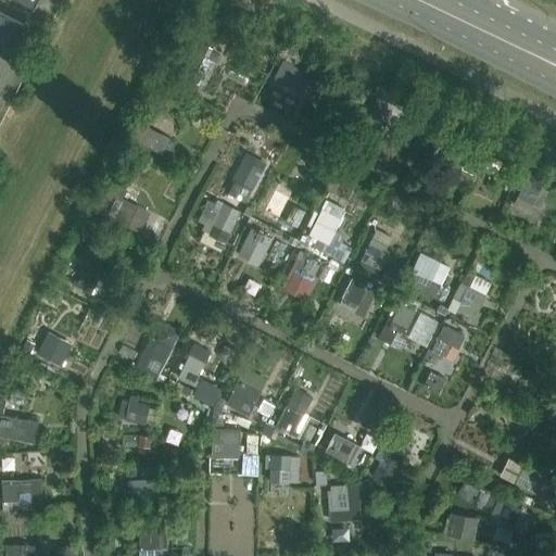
[(20,0),(33,7),(32,8),(34,9),(38,0),(20,0)]
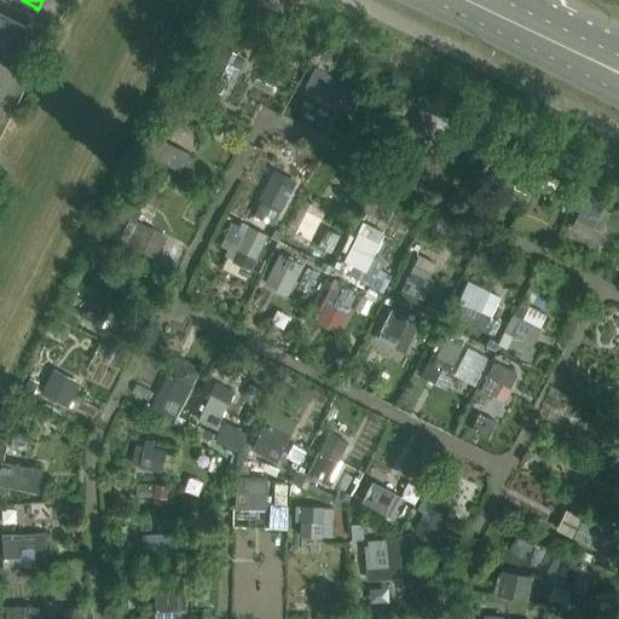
[(9,67),(29,27),(27,25),(27,27),(0,13),(0,59),(7,64),(6,65),(9,67)]
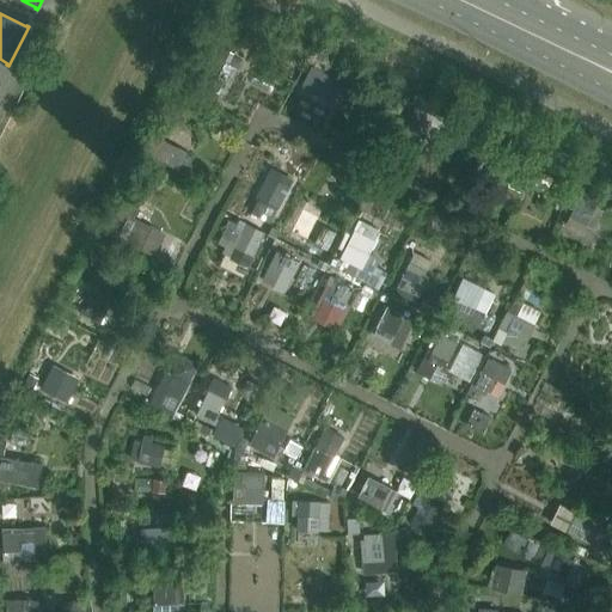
[(210,60),(200,84),(222,95),(233,72),(210,60)]
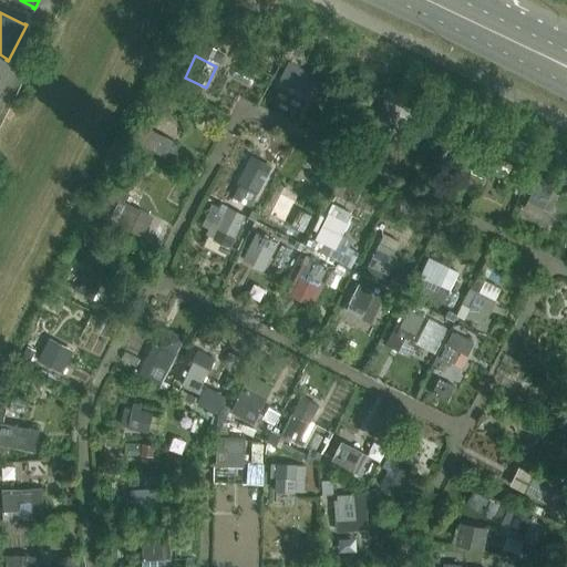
[(306,93),(316,73),(289,60),(280,80),(306,93)]
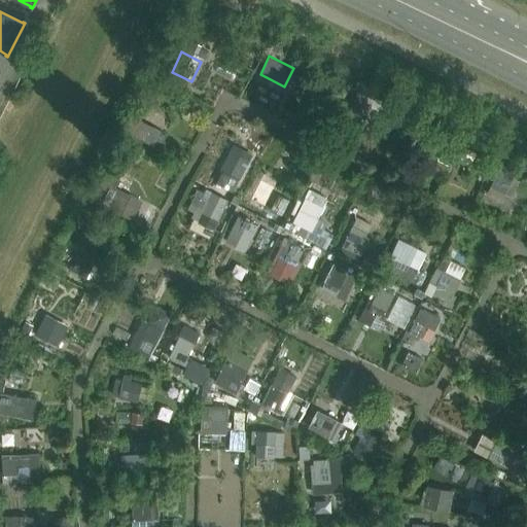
[(373,105),(356,97),(348,114),(363,123),(373,105)]
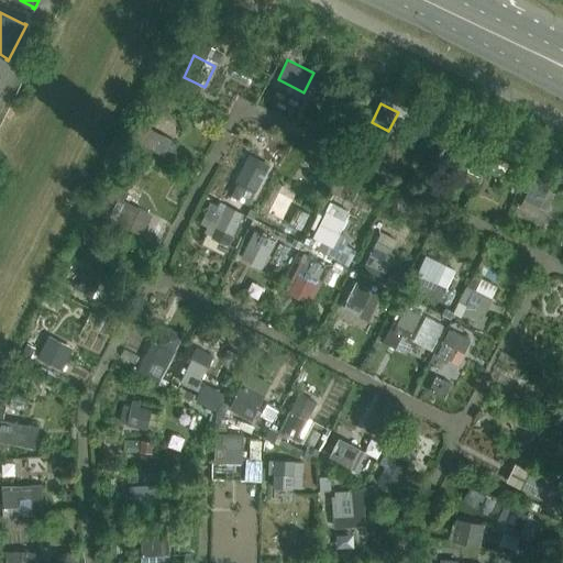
[(164,156),(172,140),(152,131),(144,146),(164,156)]
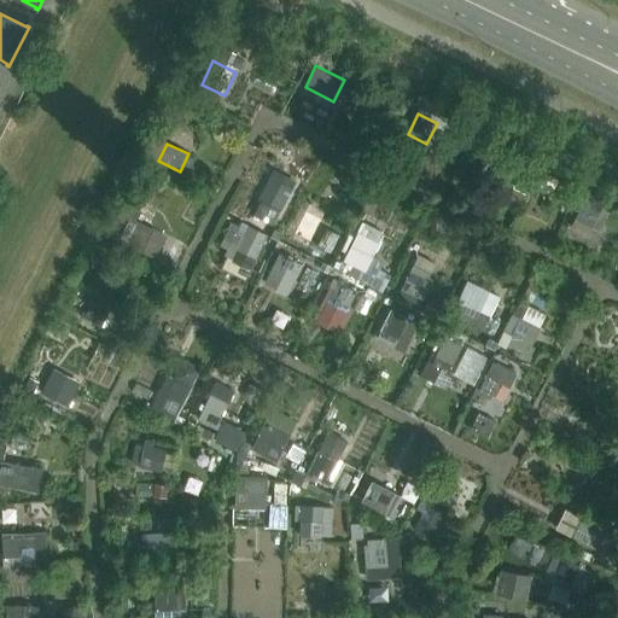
[(528,176),(530,169),(531,167),(525,164),(524,167),(506,157),(493,187),(511,196),(513,188),(526,196),(534,179),(528,176)]
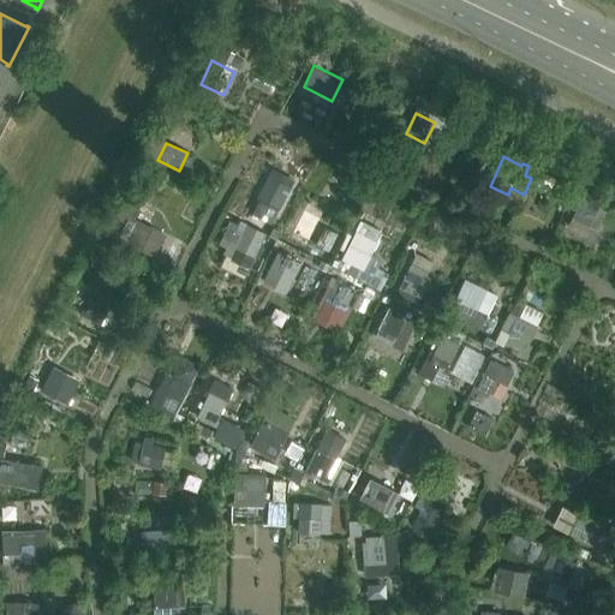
[(288,196),(267,184),(258,199),(261,202),(254,214),(272,224),(278,226),(280,220),(275,219),(279,210),(280,210),(288,196)]
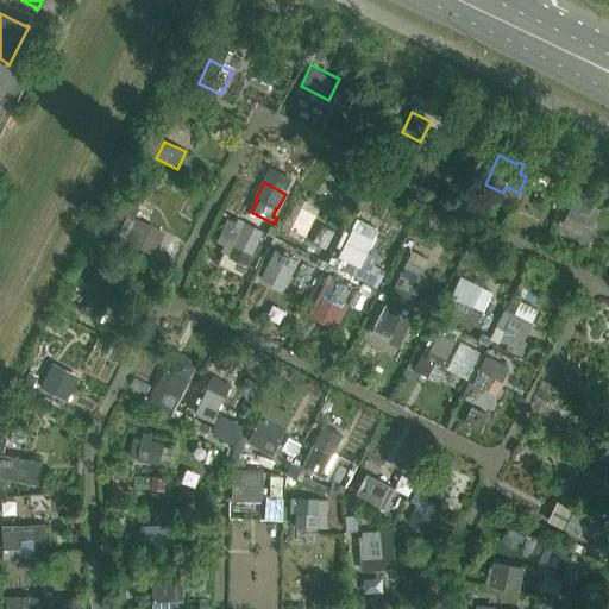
[(585,225),(594,208),(576,199),(567,215),(585,225)]
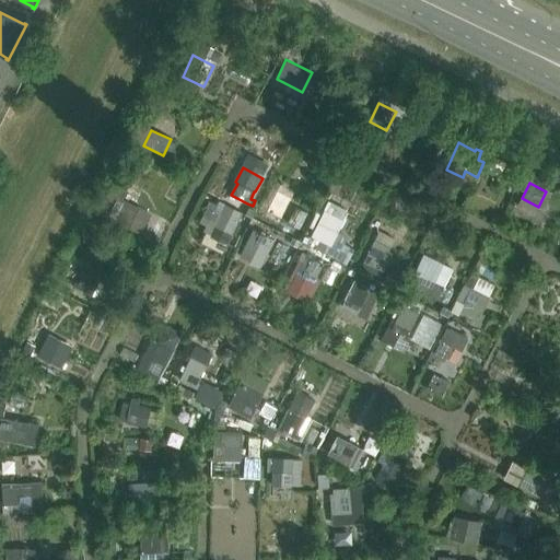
[(278,194),(268,212),(282,220),(292,200),(278,194)]
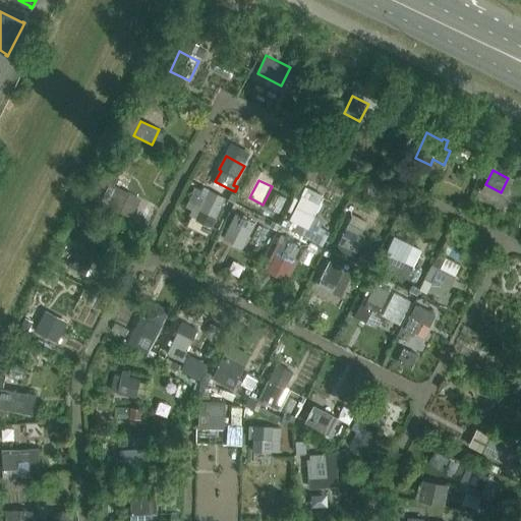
[(119,210),(126,194),(103,183),(96,198),(119,210)]
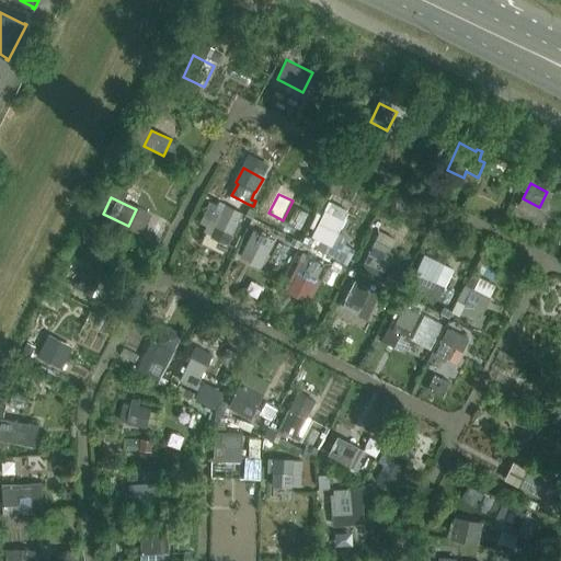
[(216,228),(232,237),(240,222),(221,214),(216,228)]
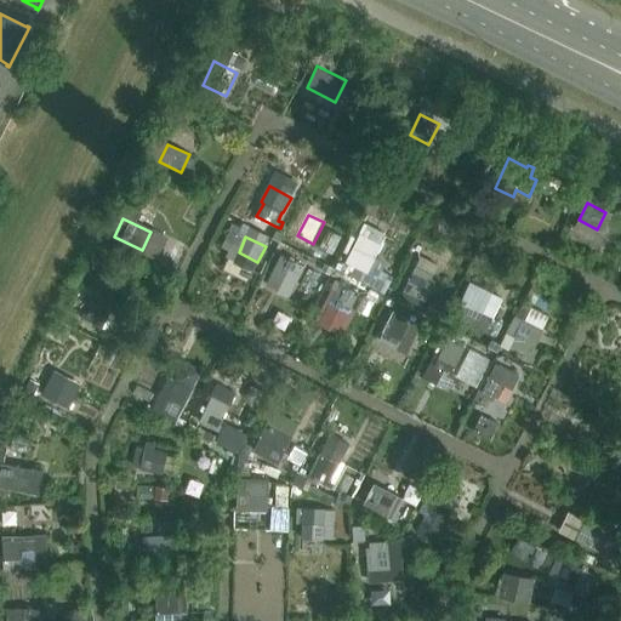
[(349,265),(368,273),(376,255),(358,246),(349,265)]
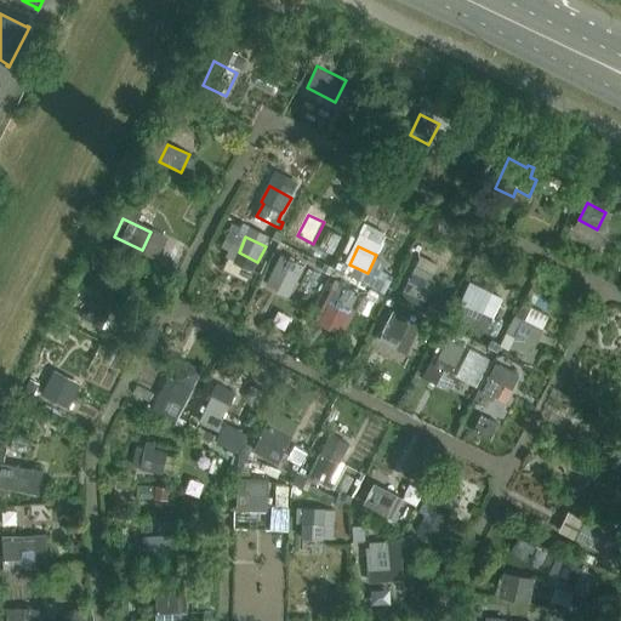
[(289,297),(305,267),(281,256),(267,285),(289,297)]
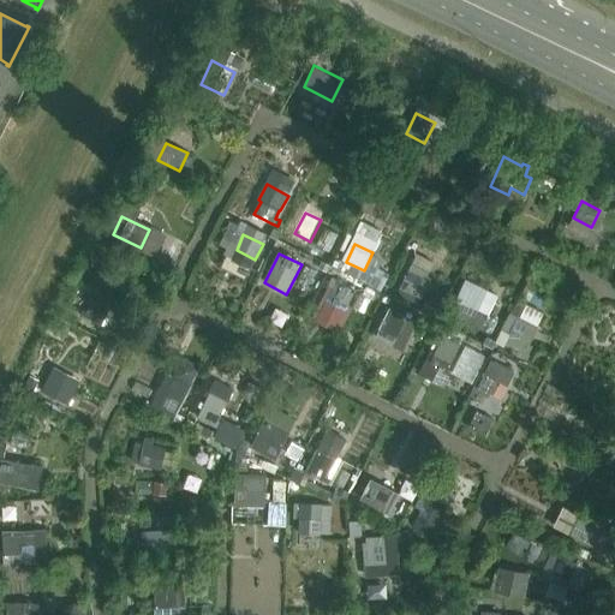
[(429,281),(408,270),(400,288),(421,298),(429,281)]
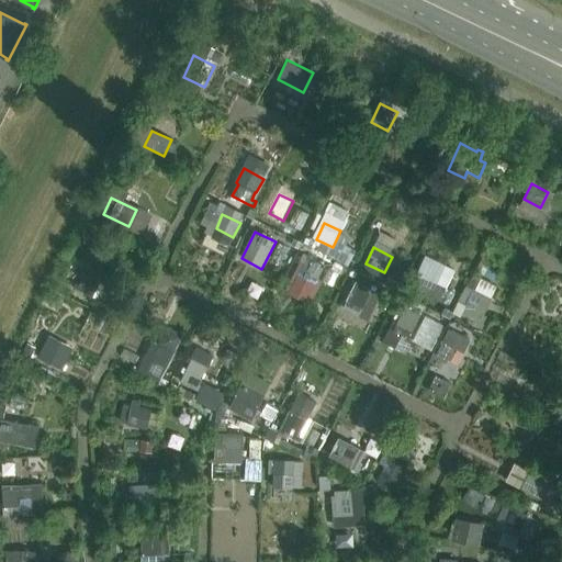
[(298,278),(314,287),(317,280),(325,266),(307,257),(301,271),(298,278)]
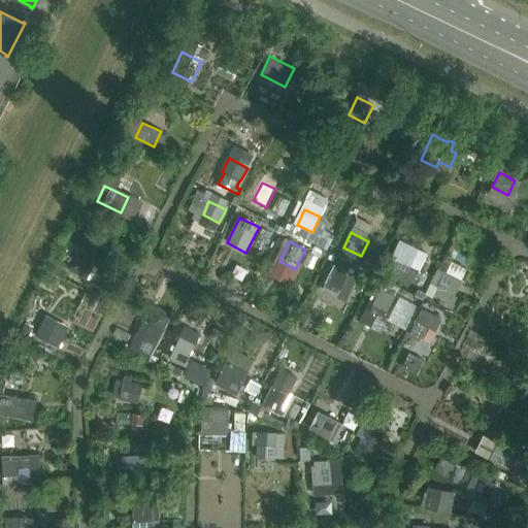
[(87,278),(94,265),(94,264),(79,258),(74,268),(71,266),(69,270),(87,278)]
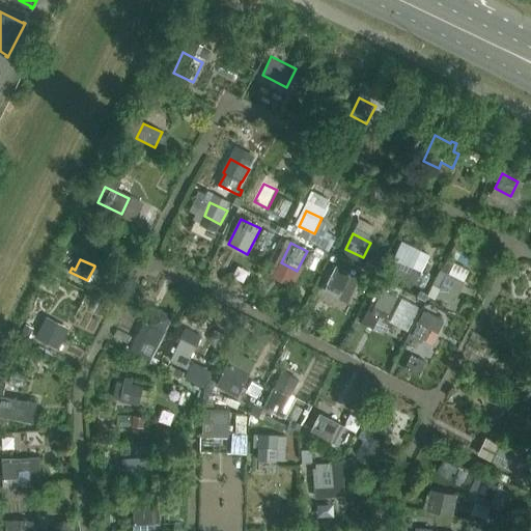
[(413,267),(398,259),(392,273),(407,280),(413,267)]
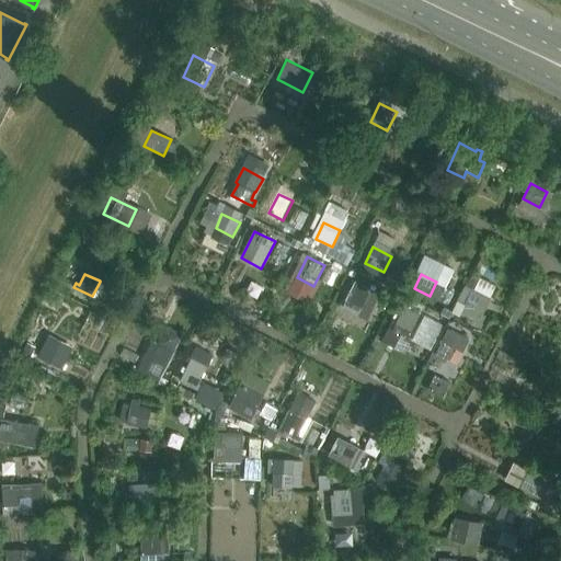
[(342,309),(357,317),(363,307),(371,289),(356,281),(342,309)]
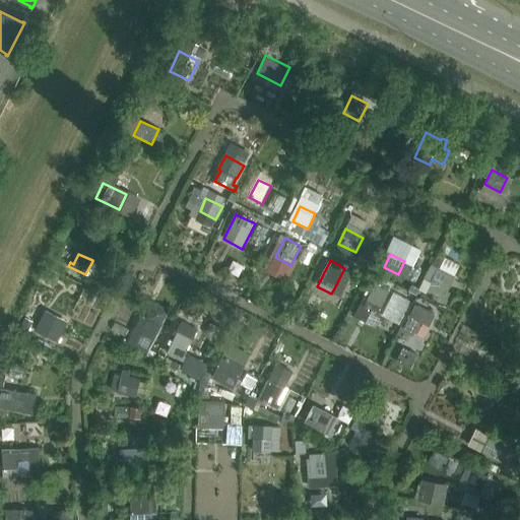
[(438,268),(427,290),(447,301),(451,293),(448,291),(455,277),(438,268)]
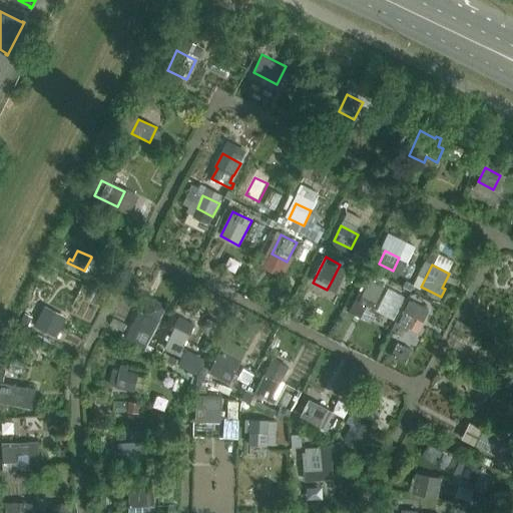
[(385,288),(370,280),(361,297),(362,298),(359,304),(372,311),(376,304),(377,305),(385,288)]
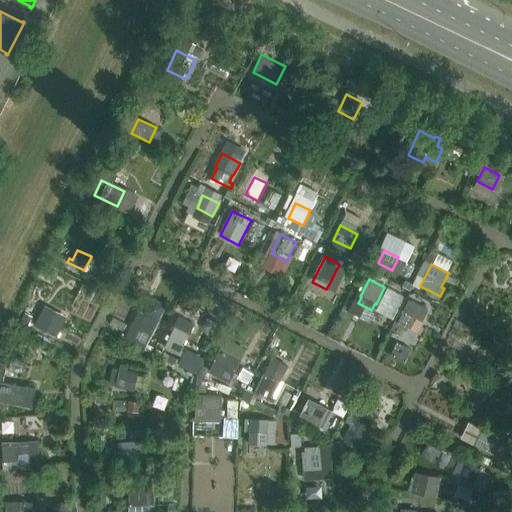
[(406,316),(421,323),(428,309),(414,302),(409,312),(406,316)]
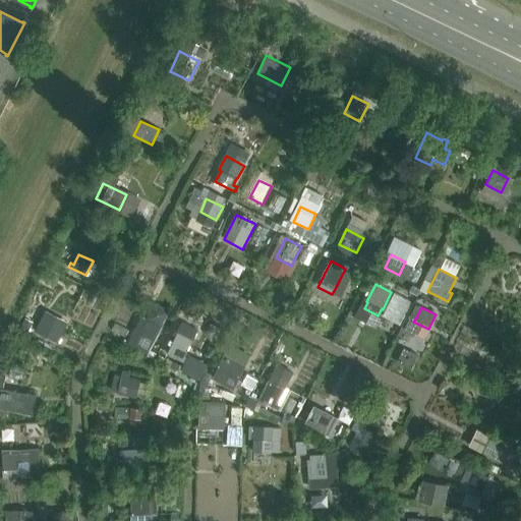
[(42,317),(35,333),(56,343),(63,329),(42,317)]
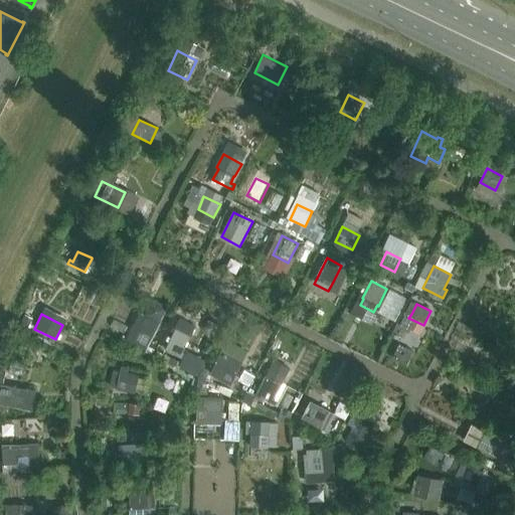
[(131,333),(150,342),(158,325),(153,322),(152,325),(138,318),(131,333)]
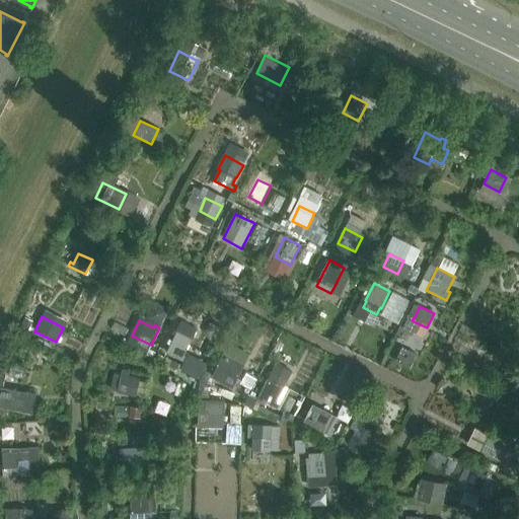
[(192,339),(177,331),(167,353),(184,362),(188,357),(183,355),(192,339)]
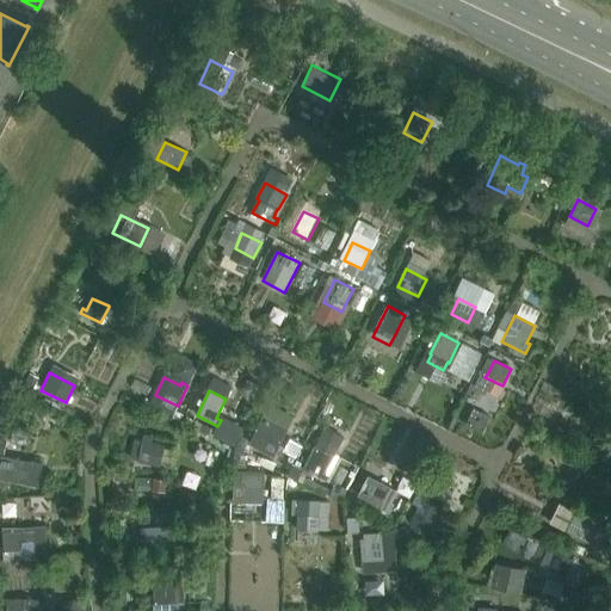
[(474,409),(467,426),(482,433),(489,415),(474,409)]
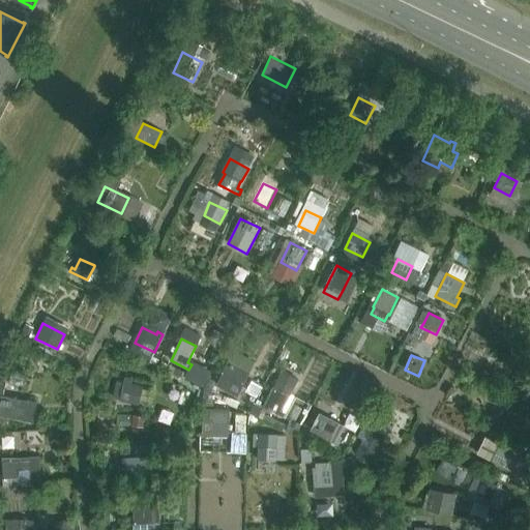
[(229,360),(216,385),(237,395),(249,372),(229,360)]
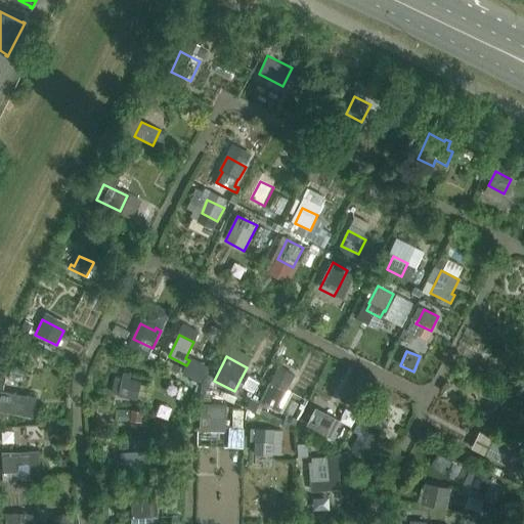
[(137,400),(141,381),(123,378),(122,379),(118,396),(137,400)]
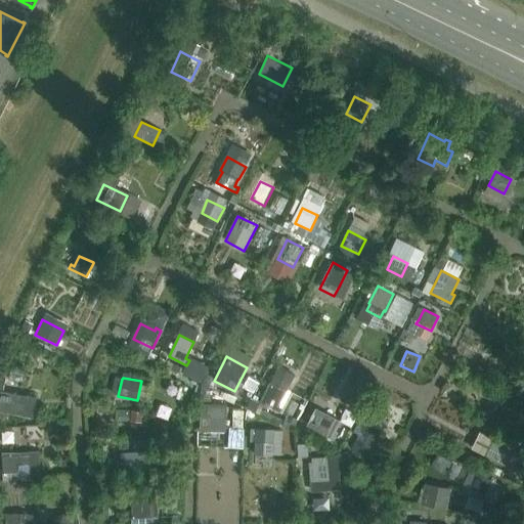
[(288,391),(270,382),(260,402),(278,410),(288,391)]
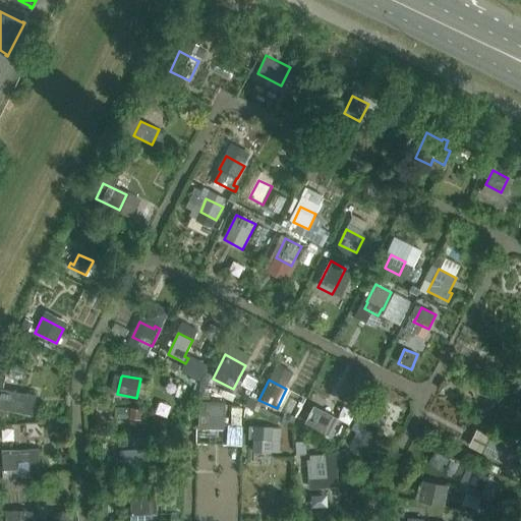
[(24,412),(27,393),(1,388),(0,395),(0,407),(22,412),(24,412)]
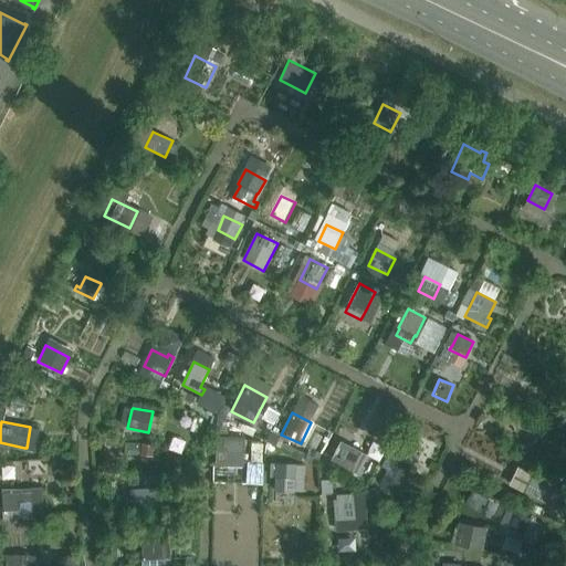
[(565,451),(565,442),(547,433),(537,453),(559,464),(565,451)]
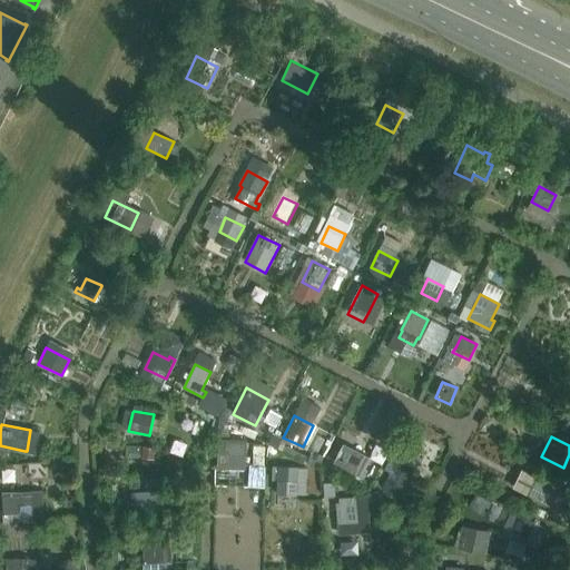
[(246,471),(247,441),(218,440),(217,470),(246,471)]
